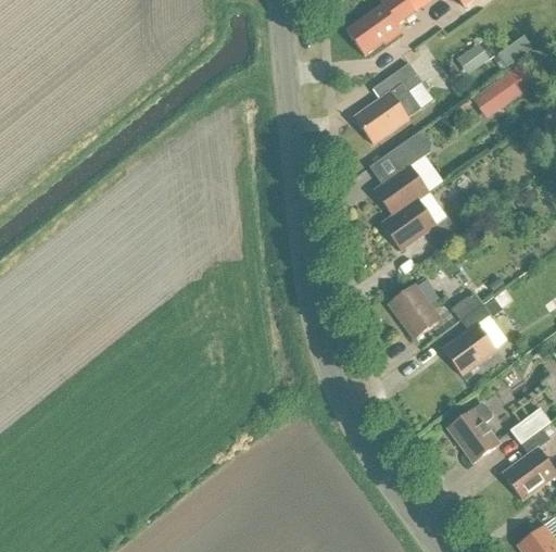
[(346,29),(364,54),(383,40),(386,42),(403,29),(397,23),(414,11),(406,0),(383,0),(380,2),(382,4),(346,29)]
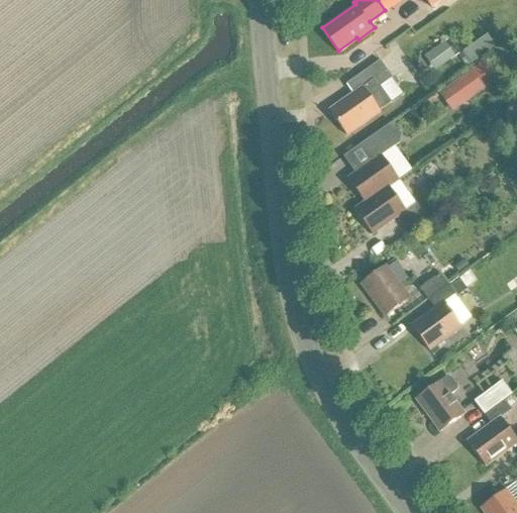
[(488,35),(464,52),(472,63),(496,46),(488,35)]
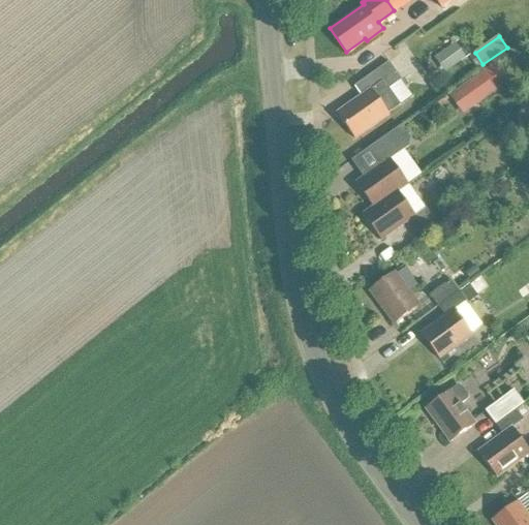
[(456,40),(440,52),(450,66),(466,56),(456,40)]
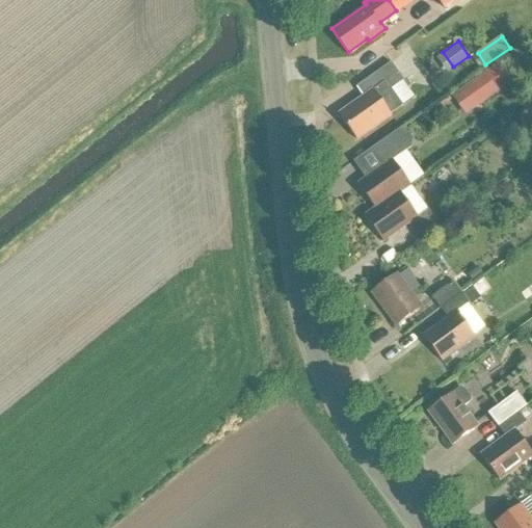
[(391,85),(403,77),(391,59),(357,82),(364,93),(338,110),(355,135),(391,112),(390,110),(402,102),(391,85)]
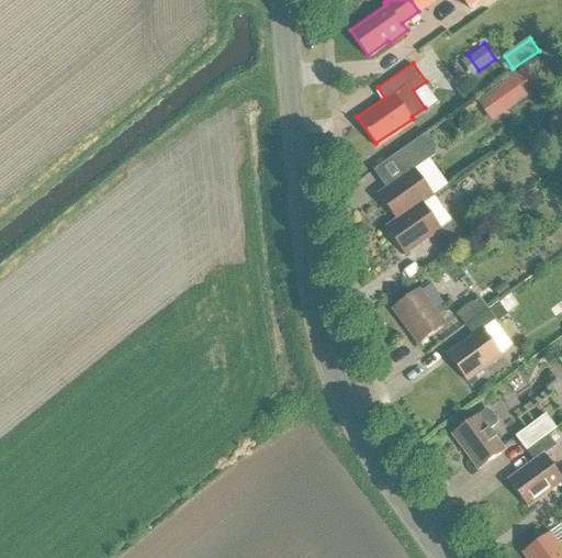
[(514,74),(476,99),(491,120),(529,95),(514,74)]
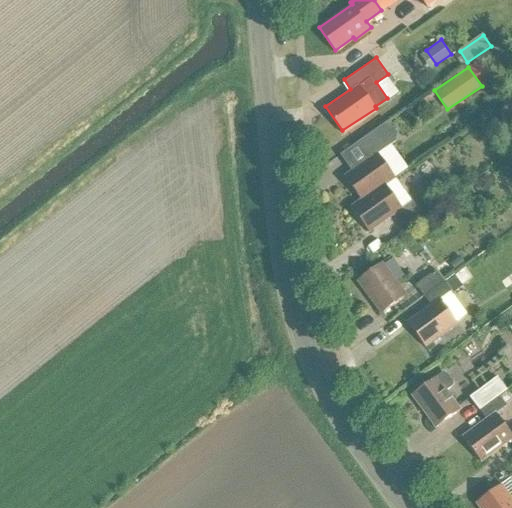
[(368,156),(344,173),(360,197),(351,203),(353,206),(385,183),(396,176),(378,150),(388,143),(381,133),(362,147),(368,156)]
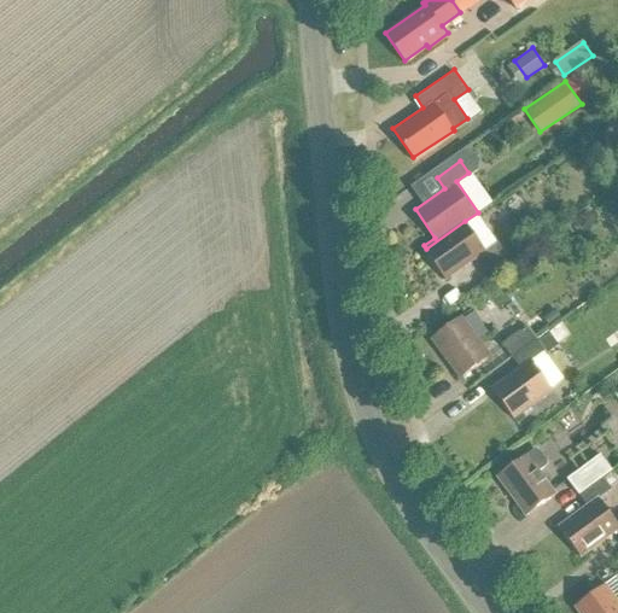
[(484,249),(465,221),(426,249),(445,278),(472,260),(478,268),(506,250),(499,239),(484,249)]
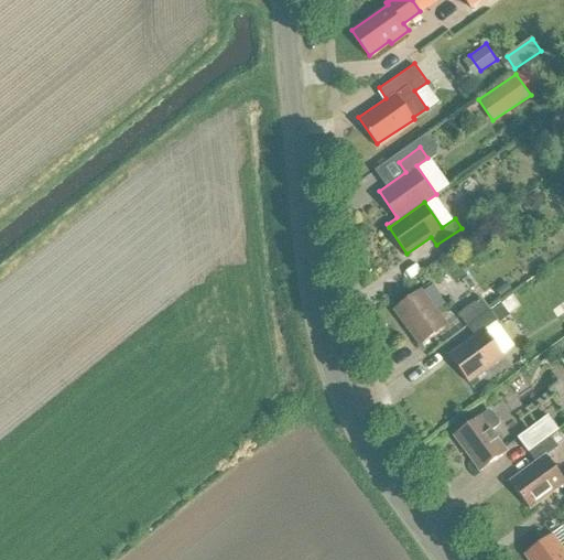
[(446,324),(421,288),(394,307),(420,343),(446,324)]
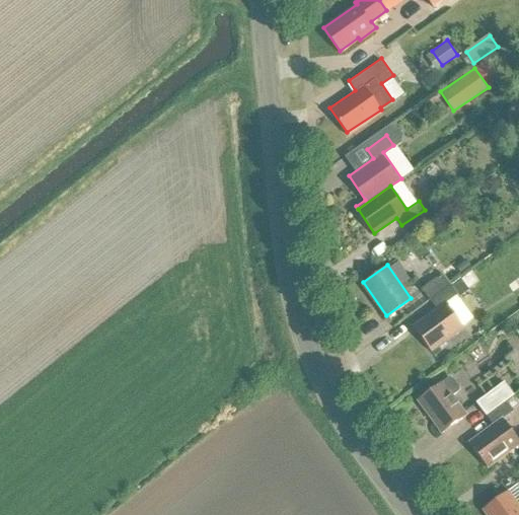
[(424,286),(432,297),(450,284),(442,273),(424,286)]
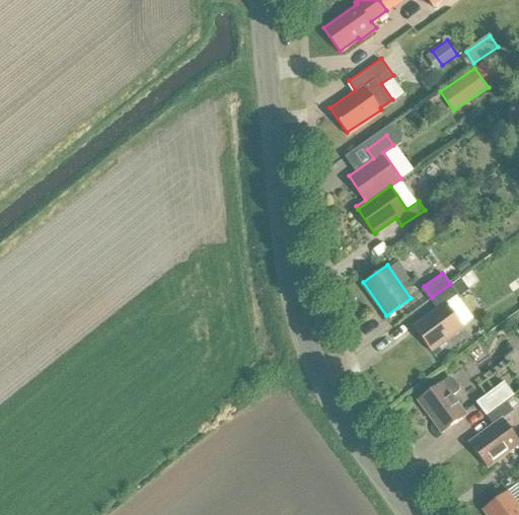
[(459,295),(468,289),(460,277),(451,283),(459,295)]
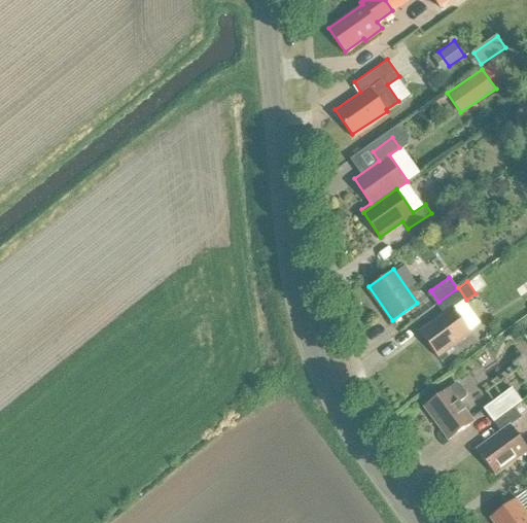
[(463,298),(457,288),(438,302),(445,310),(419,328),(437,354),(471,329),(454,305),(463,298)]
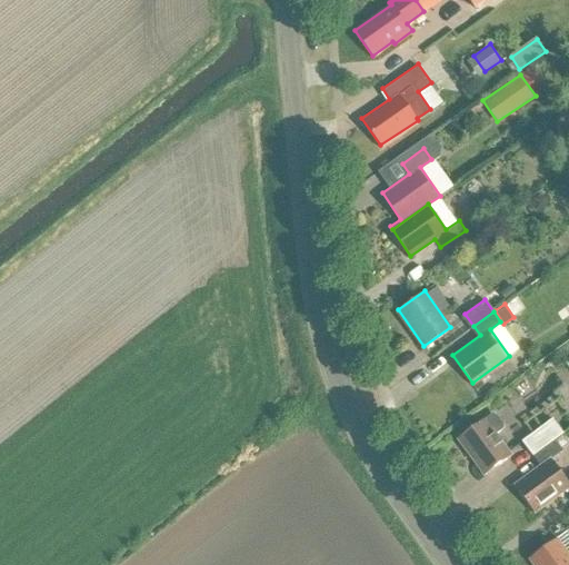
[(536,430),(547,415),(538,407),(526,423),(536,430)]
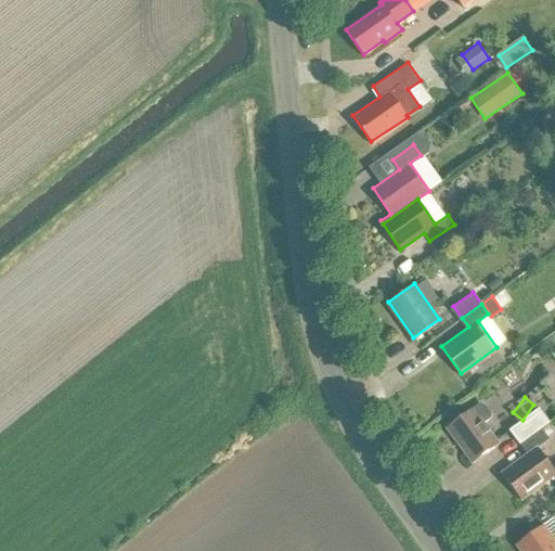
[(474,406),(446,425),(473,461),(500,440),(486,421),(490,417),(489,412),(482,405),(478,405),(475,407),(474,406)]
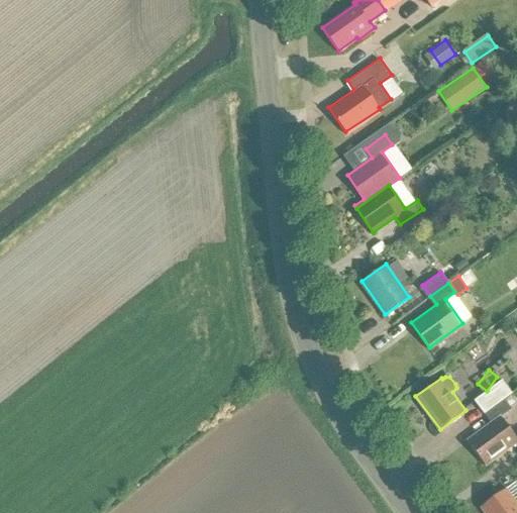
[(502,380),(474,400),(484,414),(505,398),(504,397),(510,392),(502,380)]
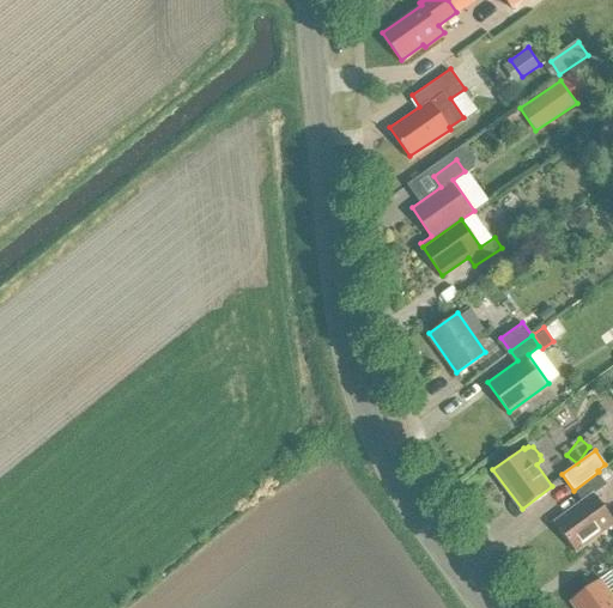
[(580,499),(552,520),(575,549),(612,520),(612,517),(594,493),(607,484),(599,472),(574,491),(580,499)]
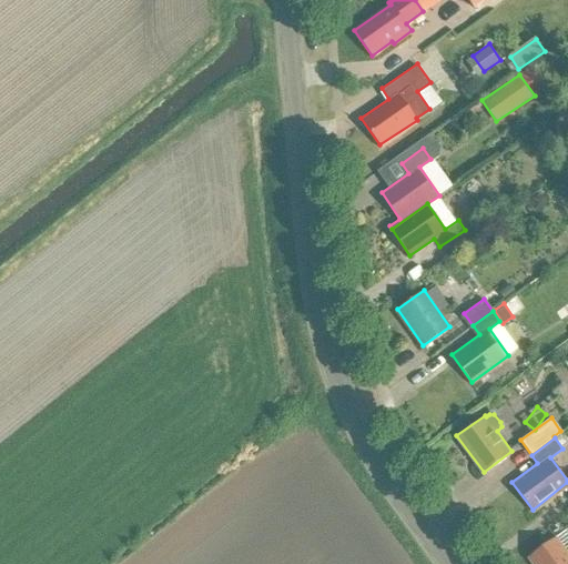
[(567,563),(567,530),(566,527),(528,555),(534,563),(567,563)]
